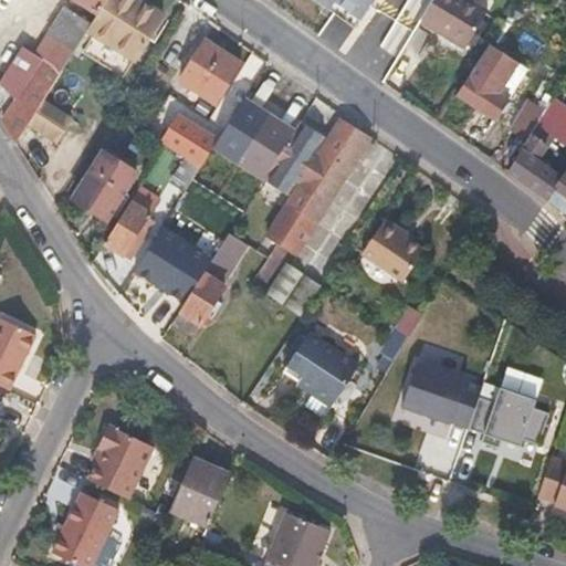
[(107,0),(76,0),(100,14),(107,0)]
